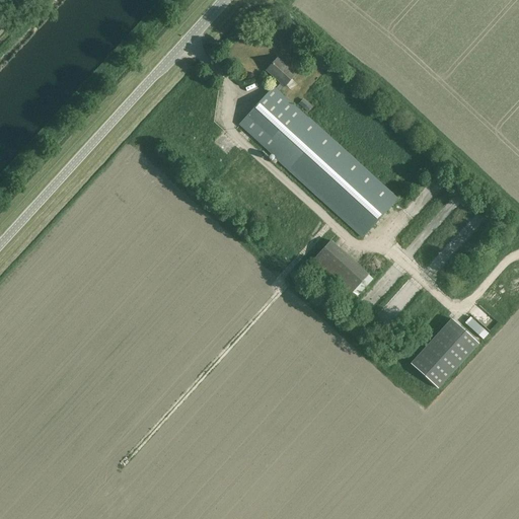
[(276,88),(279,92),(284,86),(296,74),(278,58),(266,71),(277,81),(278,80),(280,82),(280,83),(276,88)]
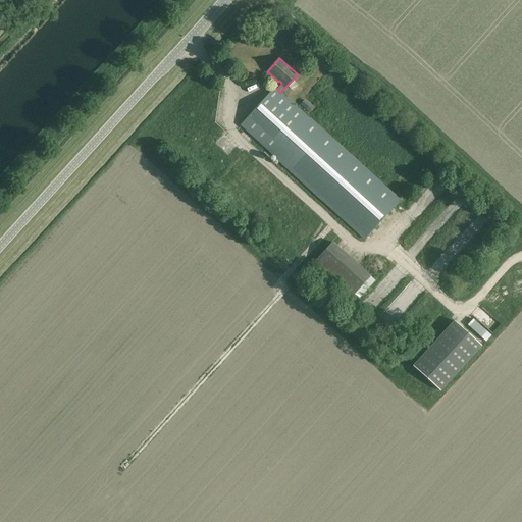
[(399,200),(280,93),(277,89),(275,88),(241,125),(364,238),(399,200)]
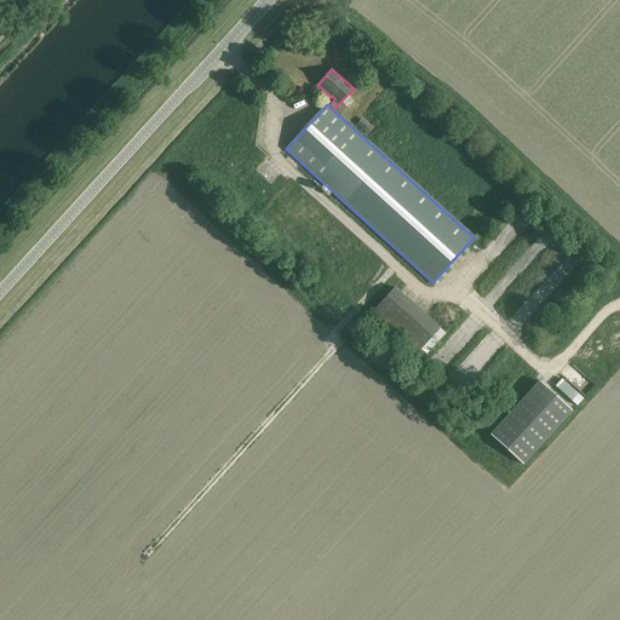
[(372,128),(371,127),(362,119),(356,125),(366,133),(372,128)]
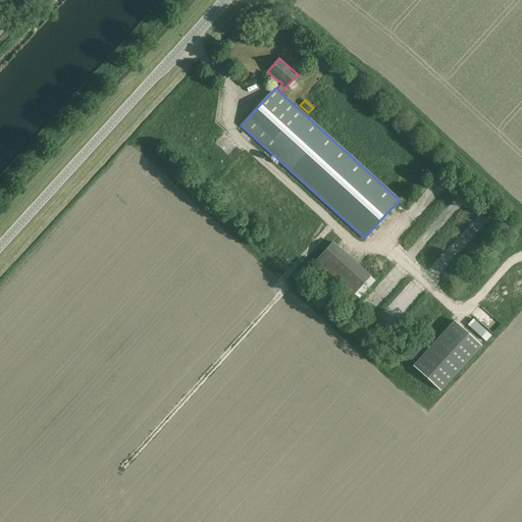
[(429,186),(435,195),(444,189),(437,180),(429,186)]
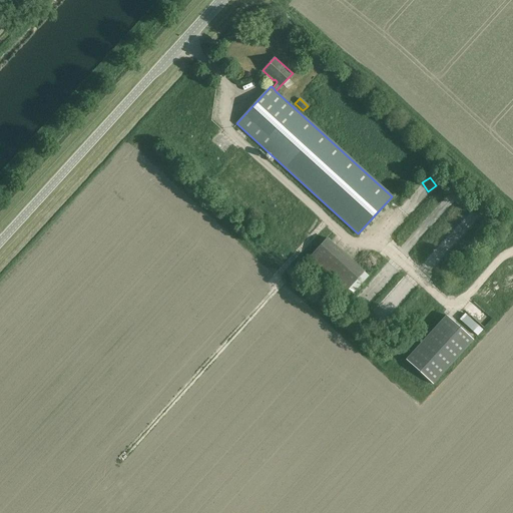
[(287,217),(284,221),(291,227),(295,223),(287,217)]
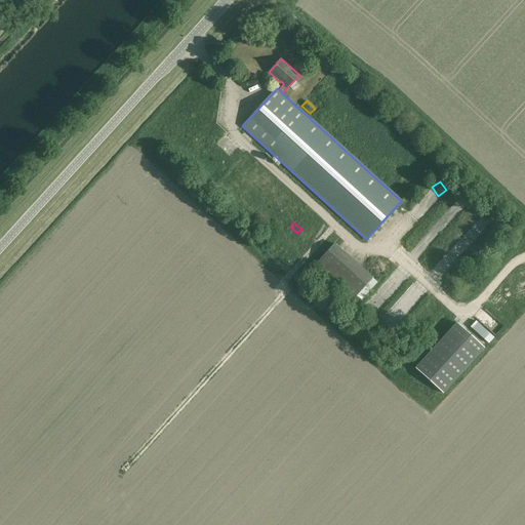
[(391,273),(399,281),(403,277),(396,269),(391,273)]
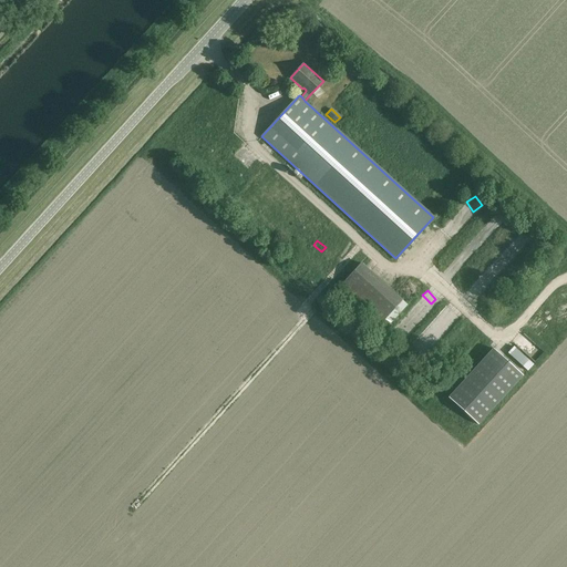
[(397,299),(379,316),(384,322),(402,305),(397,299)]
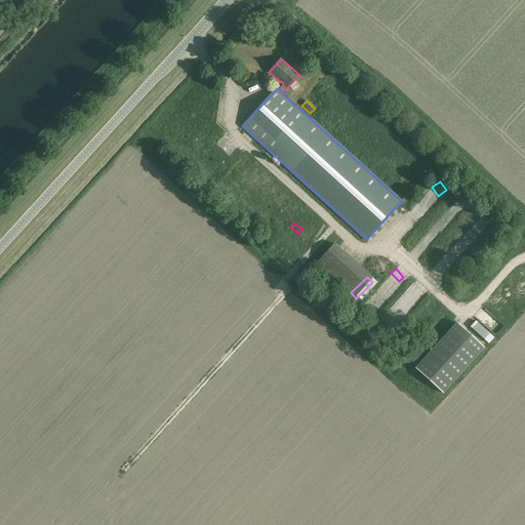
[(411,300),(412,293),(405,291),(401,310),(410,311),(412,300),(411,300)]
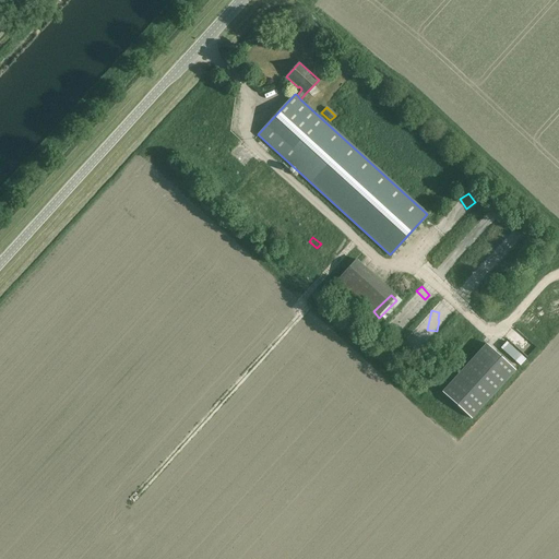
[(389,329),(402,334),(409,318),(396,311),(389,329)]
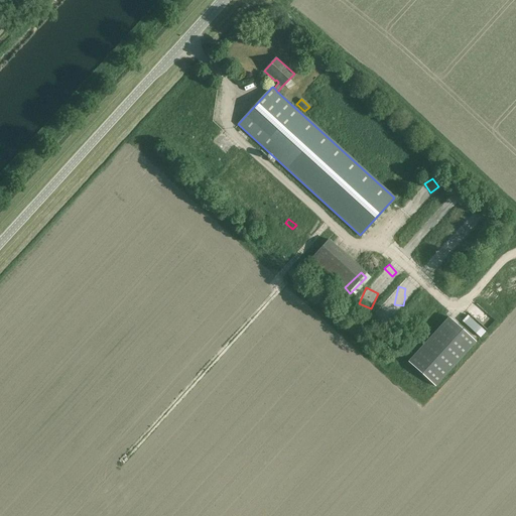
[(493,305),(499,300),(494,294),(488,299),(493,305)]
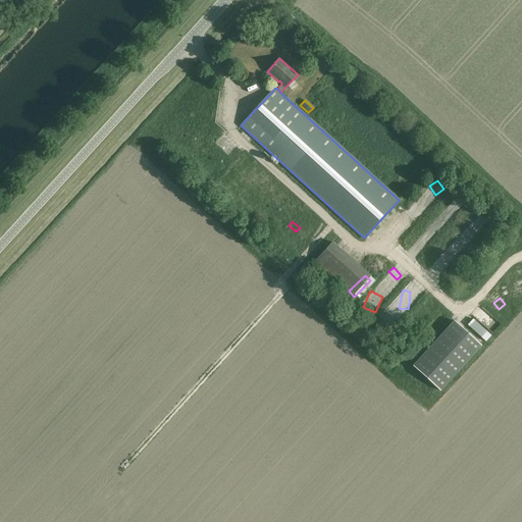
[(473,320),(467,325),(485,343),(491,336),(473,320)]
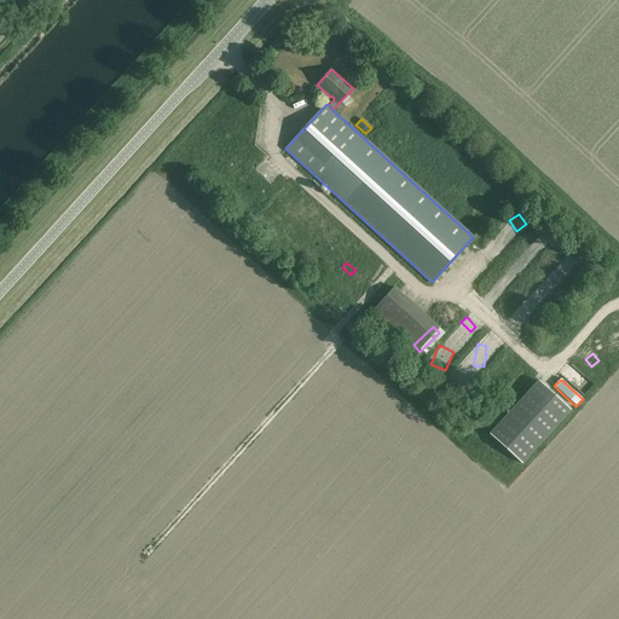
[(571,410),(538,381),(490,434),(522,463),(571,410)]
